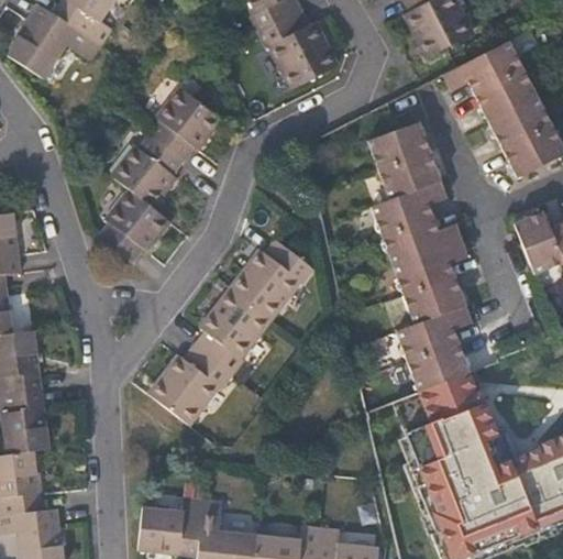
[(56,0),(51,10),(96,37),(102,43),(112,28),(100,20),(112,0),(56,0)]
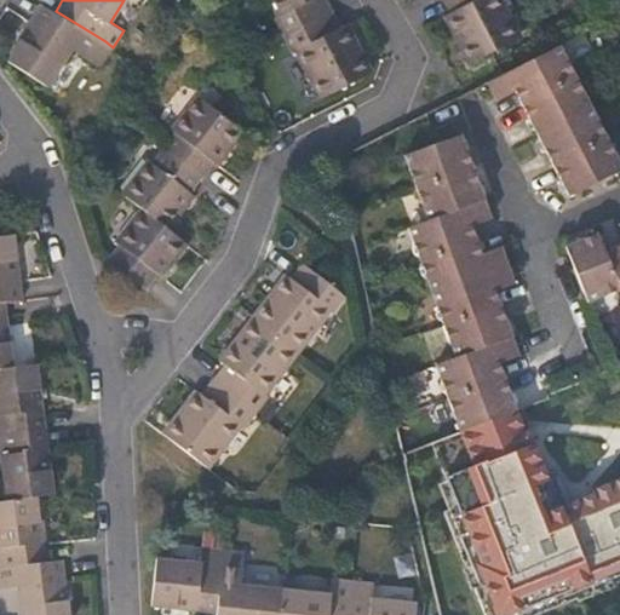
[(273,0),(279,11),(273,13),(283,33),(331,9),(326,0),(273,0)]
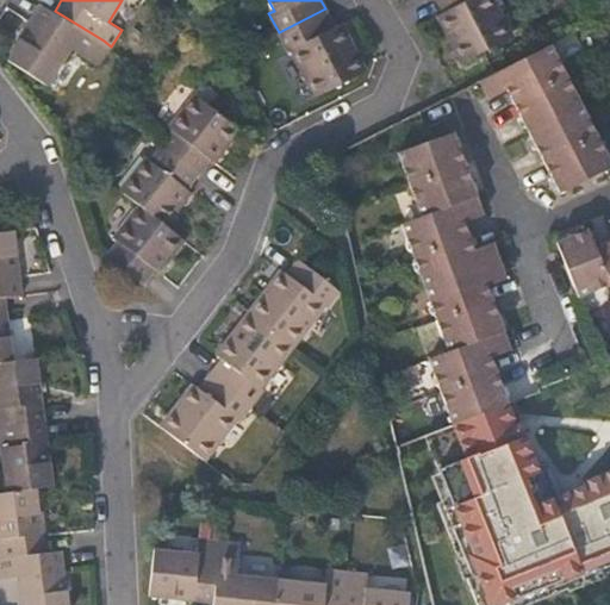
[(440,0),(446,11),(439,14),(460,55),(511,30),(496,0),(440,0)]
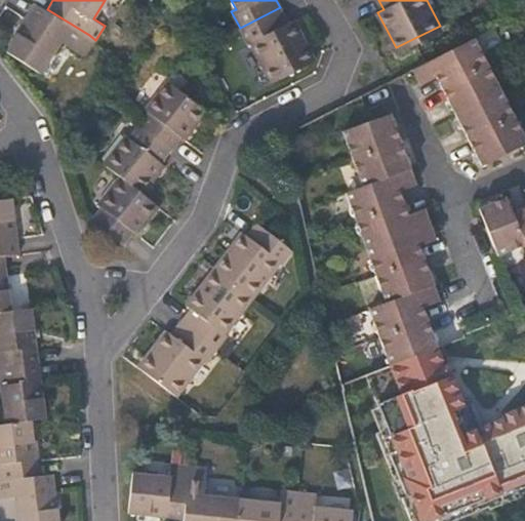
[(47,9),(37,3),(7,50),(41,73),(63,40),(79,50),(89,35),(47,9)]
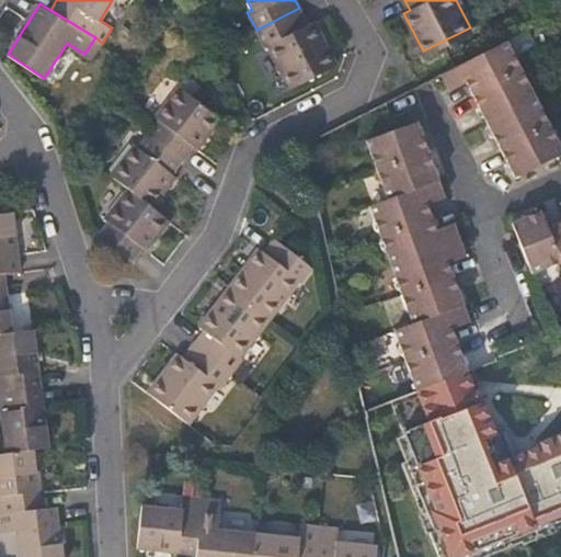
[(308,24),(299,8),(256,30),(265,47),(271,44),(294,88),(341,64),(317,20),(308,24)]
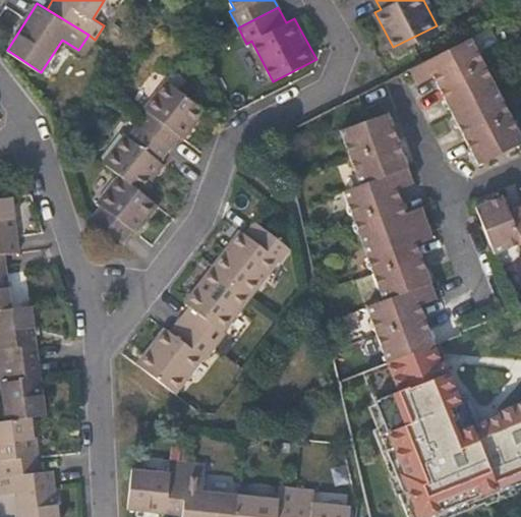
[(89,35),(78,50),(85,54),(95,40),(89,35)]
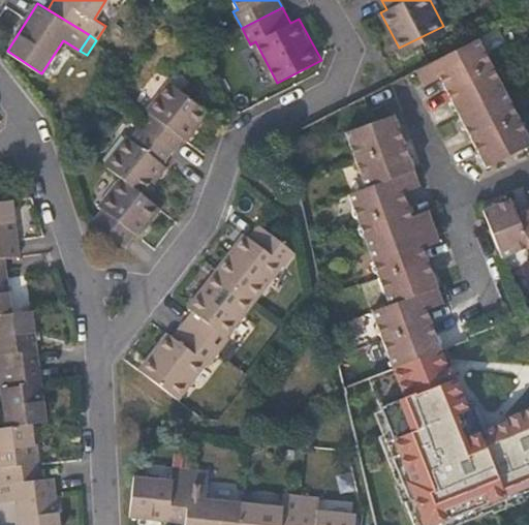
[(425,59),(432,74),(481,165),(526,142),(469,35),(425,59)]
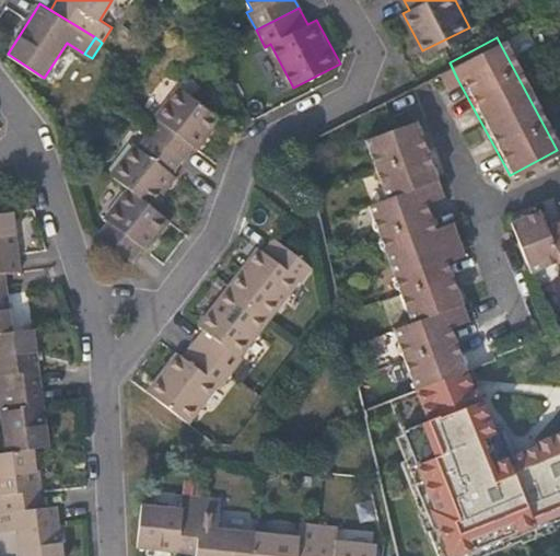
[(450,62),(432,71),(442,88),(457,79),(450,62)]
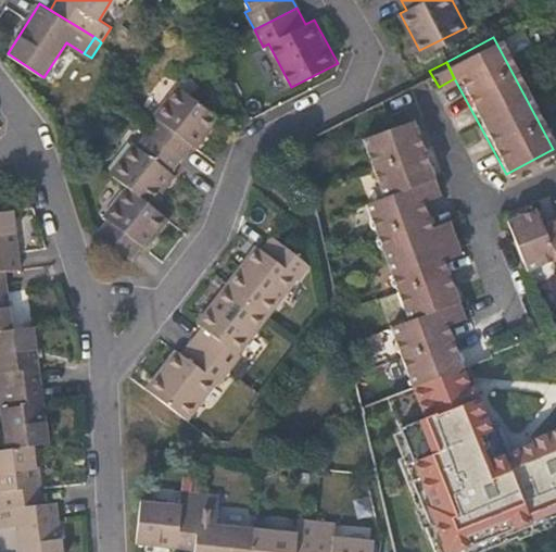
[(156,118),(147,130),(180,157),(191,142),(202,128),(207,132),(219,116),(178,84),(152,115),(156,118)]
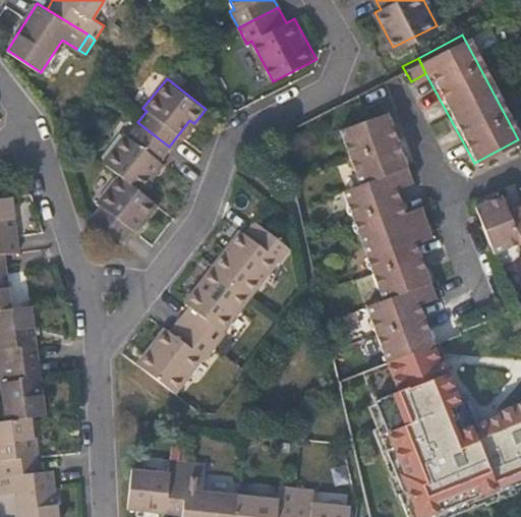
[(363,302),(385,358),(435,338),(419,296),(413,281),(429,275),(414,235),(407,217),(401,202),(393,179),(386,163),(402,156),(382,104),(335,121),(355,176),(338,182),(381,295),(363,302)]
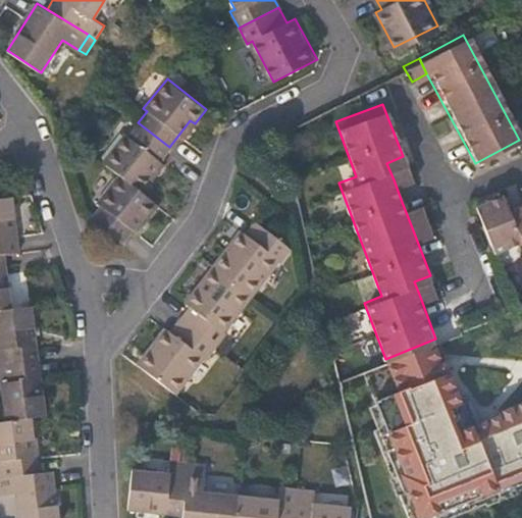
[(185,138),(195,123),(190,120),(179,134),(185,138)]
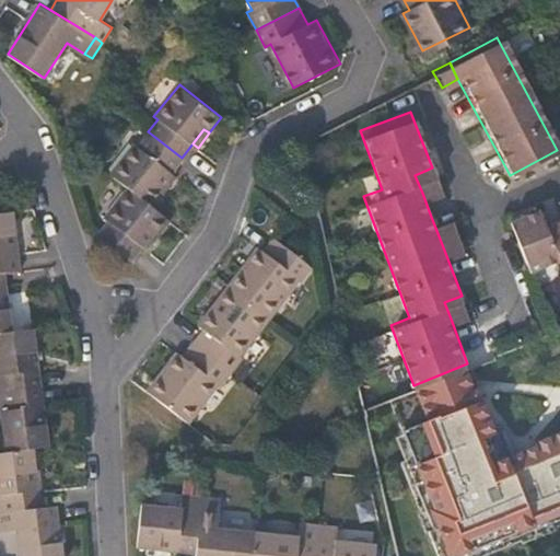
[(111,172),(128,186),(153,205),(165,190),(160,186),(171,172),(182,158),(148,131),(136,146),(132,143),(111,172)]
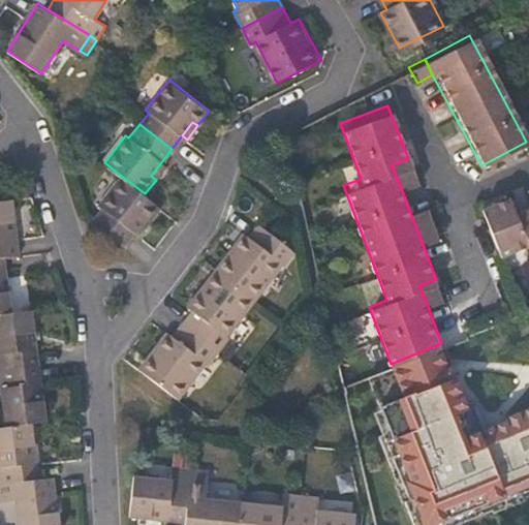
[(415,176),(408,158),(392,165),(399,182),(415,176)]
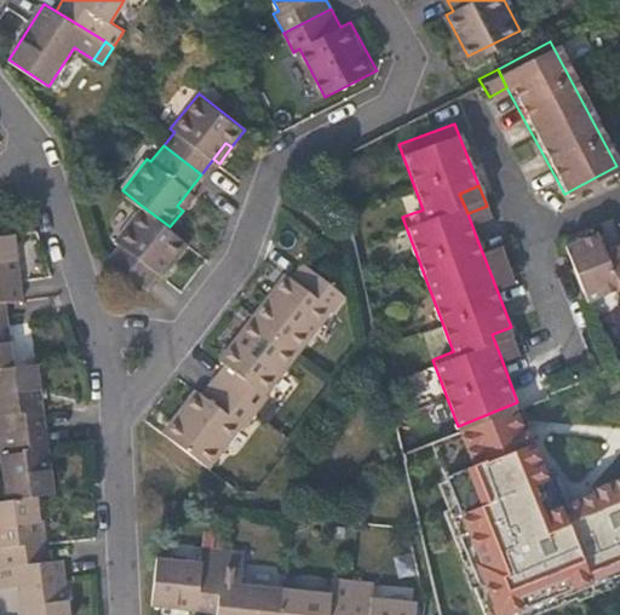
[(177,206),(183,211),(195,195),(189,190),(177,206)]
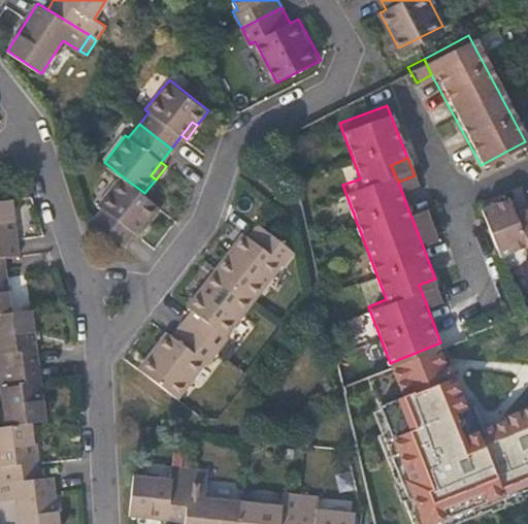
[(103,210),(93,223),(123,246),(133,232),(144,219),(149,222),(161,205),(144,193),(121,175),(98,206),(103,210)]
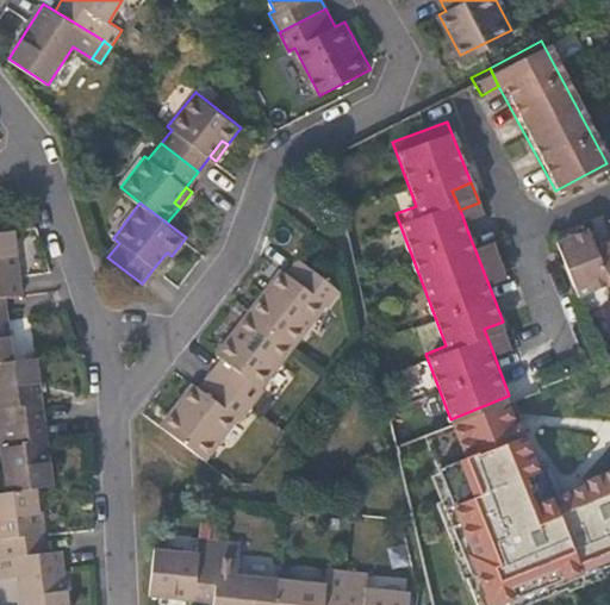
[(487,230),(470,236),(477,254),(495,247),(487,230)]
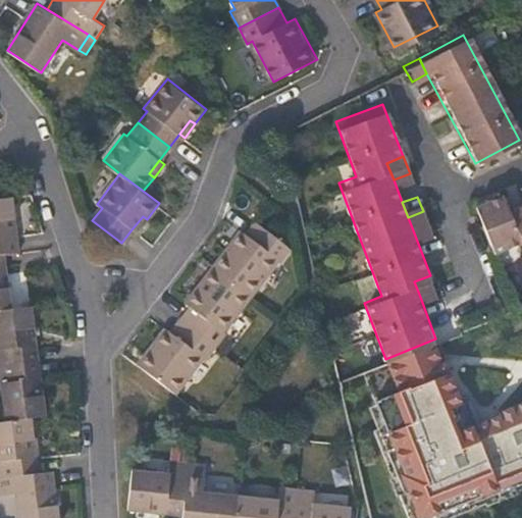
[(11,199),(0,200),(0,256),(3,256),(18,254),(11,199)]
